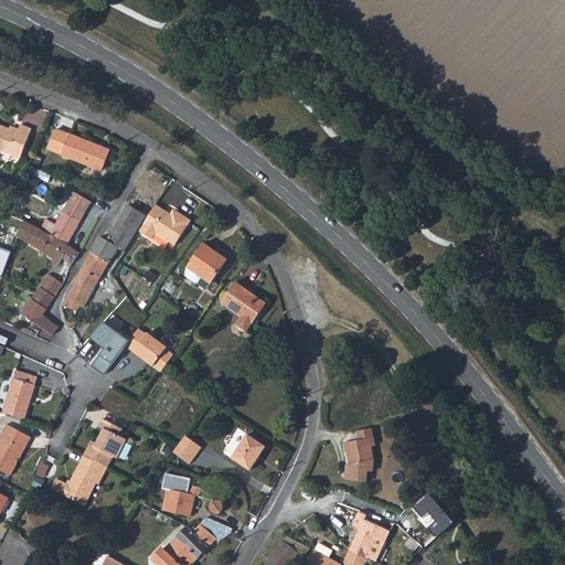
[(31,128),(19,124),(18,128),(17,131),(8,128),(0,125),(0,149),(20,157),(31,128)]
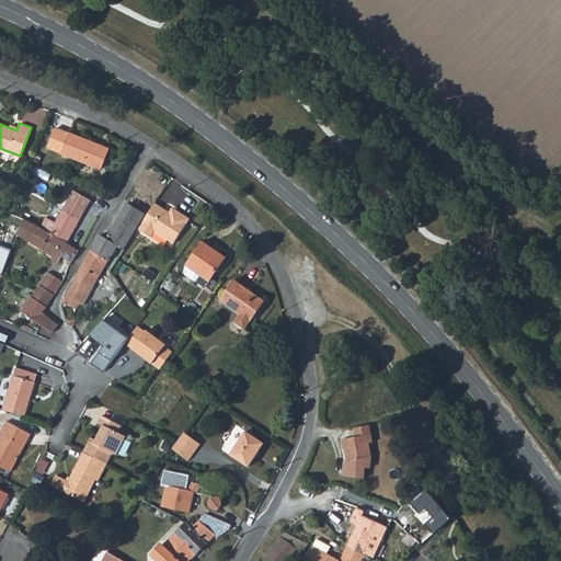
[(106,150),(55,129),(47,149),(64,155),(100,169),(106,150)]
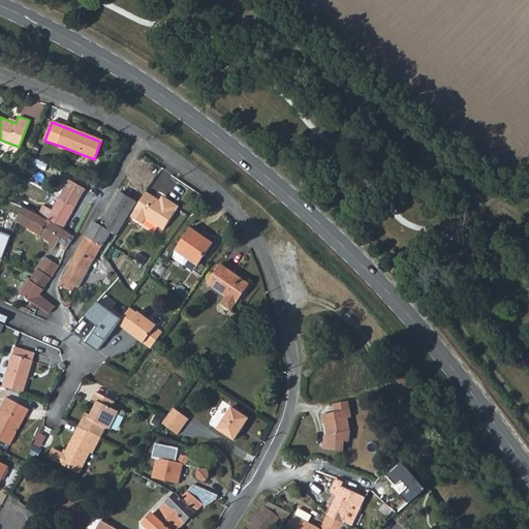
[(41,148),(57,153),(60,146),(44,141),(41,148)]
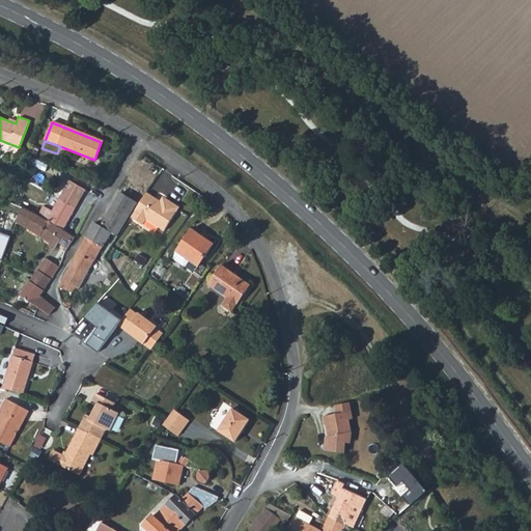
[(42,172),(45,166),(28,160),(25,167),(42,172)]
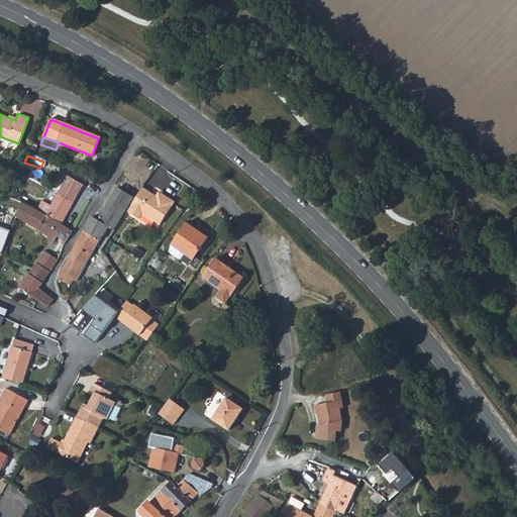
[(41,201),(36,209),(60,223),(81,185),(66,176),(49,205),(41,201)]
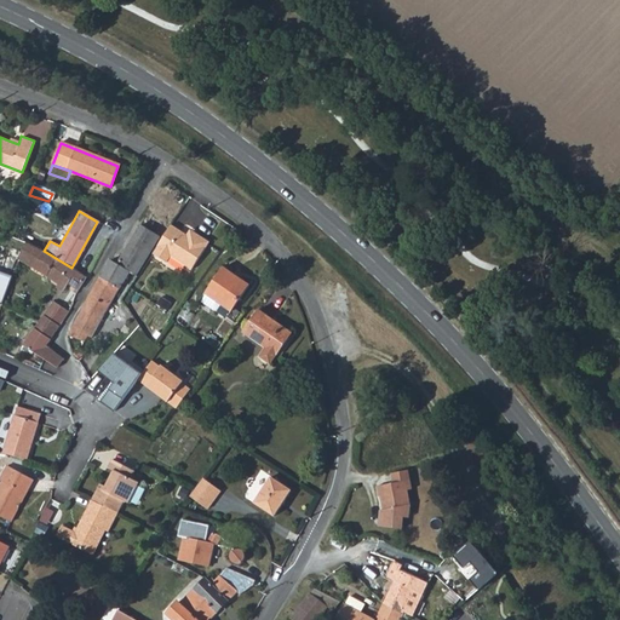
[(185,234),(170,224),(151,253),(165,262),(170,256),(190,269),(208,241),(194,233),(193,235),(187,231),(185,234)]
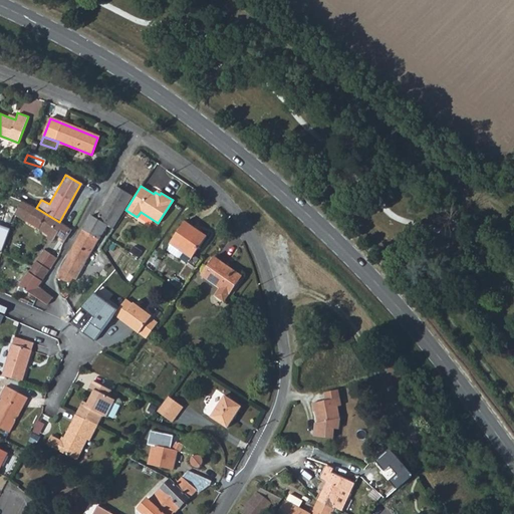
[(116,188),(95,219),(105,225),(111,228),(132,196),(116,188)]
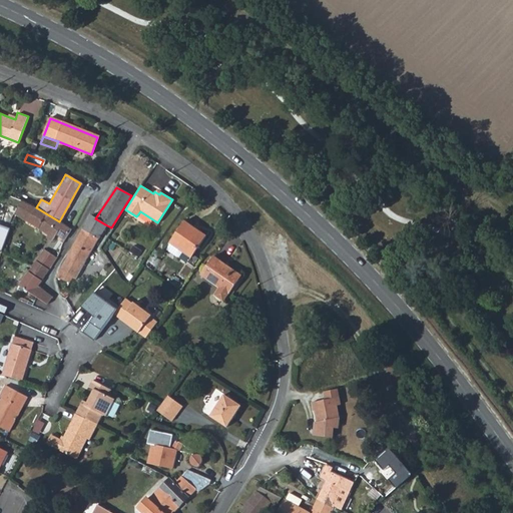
[(54,233),(63,238),(70,228),(59,221),(36,207),(21,201),(16,211),(25,216),(24,219),(46,233),(44,236),(50,240),(54,233)]
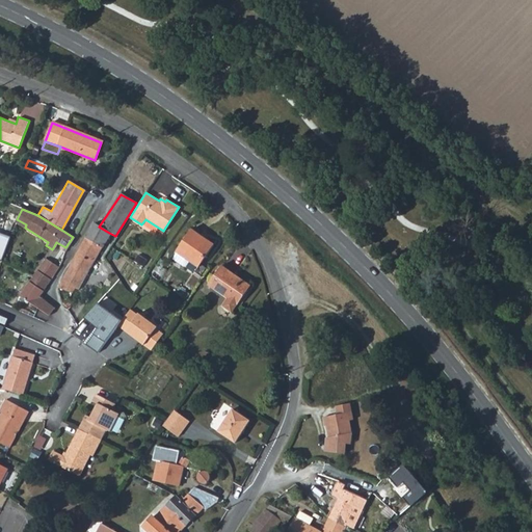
[(109,233),(99,227),(98,225),(92,223),(84,238),(101,247),(109,233)]
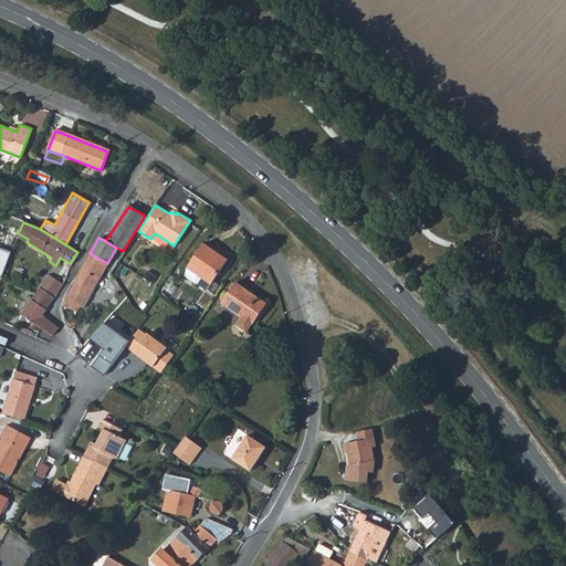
[(182,274),(196,284),(200,278),(210,284),(227,260),(202,243),(186,268),(187,268),(182,274)]
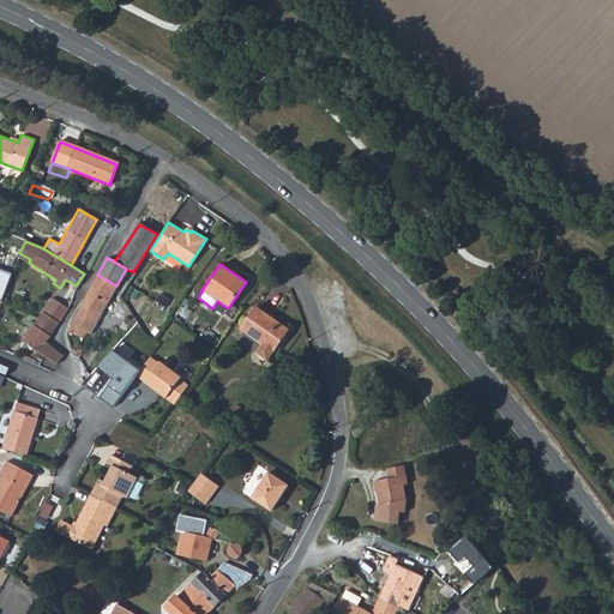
[(116,286),(97,275),(91,286),(65,331),(83,338),(86,332),(89,333),(116,286)]
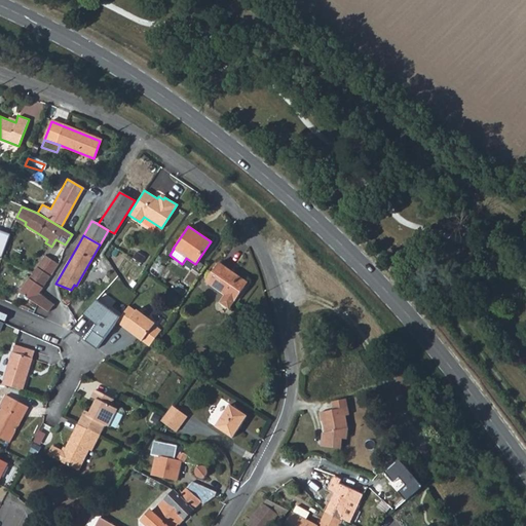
[(44,256),(55,263),(59,258),(47,251),(44,256)]
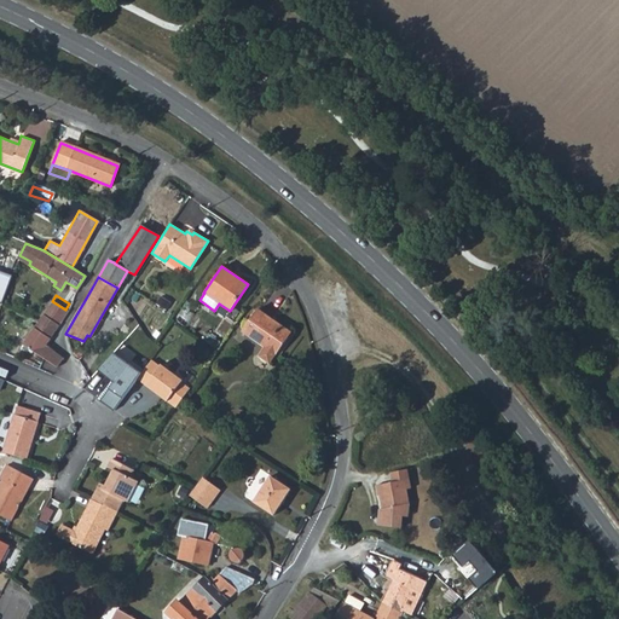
[(65,310),(52,301),(42,317),(56,324),(65,310)]
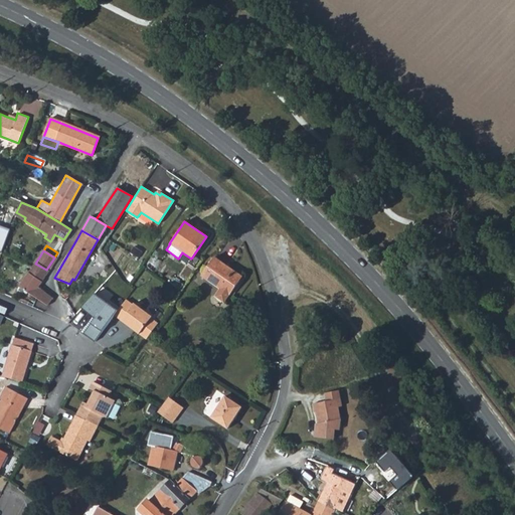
[(220,288),(214,297),(222,302),(240,278),(212,259),(201,275),(220,288)]
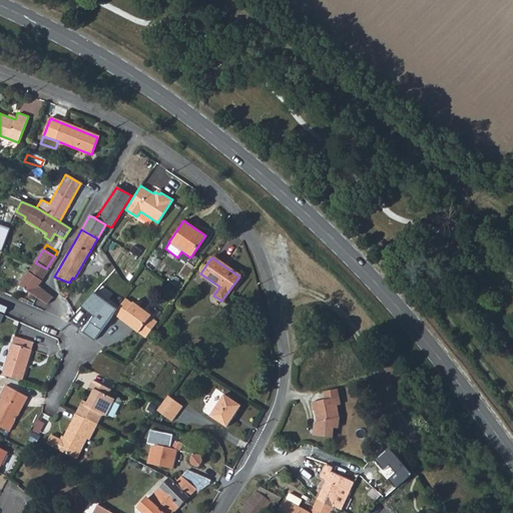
[(28,273),(40,279),(46,269),(35,263),(28,273)]
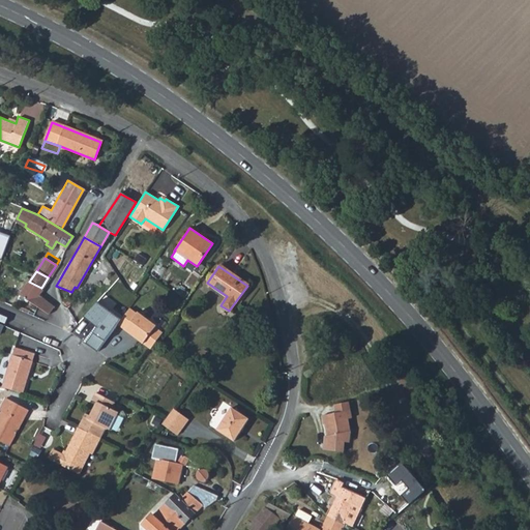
[(21,295),(49,315),(53,306),(37,295),(41,288),(29,282),(21,295)]
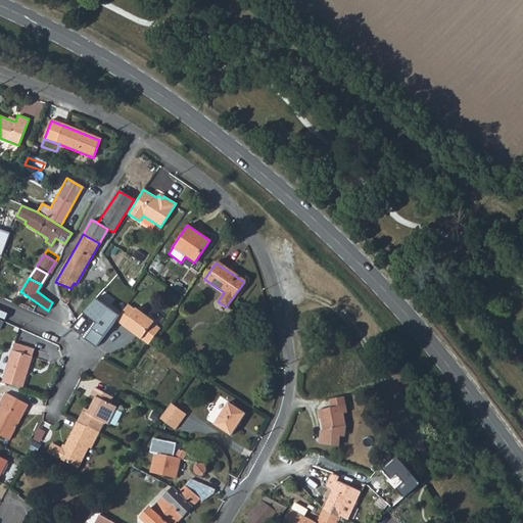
[(66,303),(72,297),(66,293),(61,298),(66,303)]
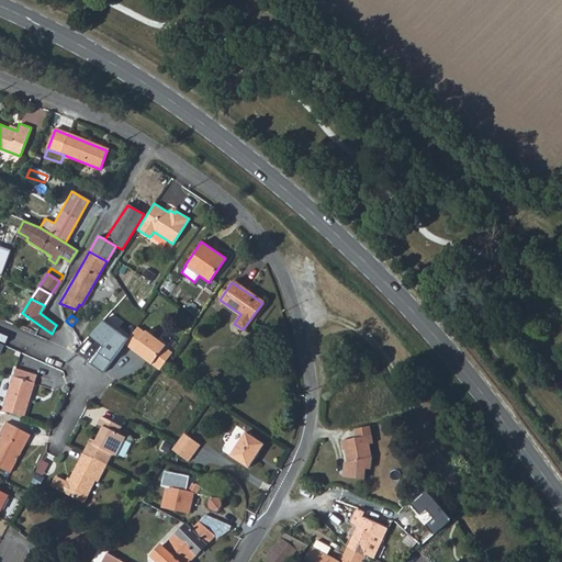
[(126,341),(161,368),(173,350),(167,345),(168,343),(148,328),(147,330),(139,325),(126,341)]
